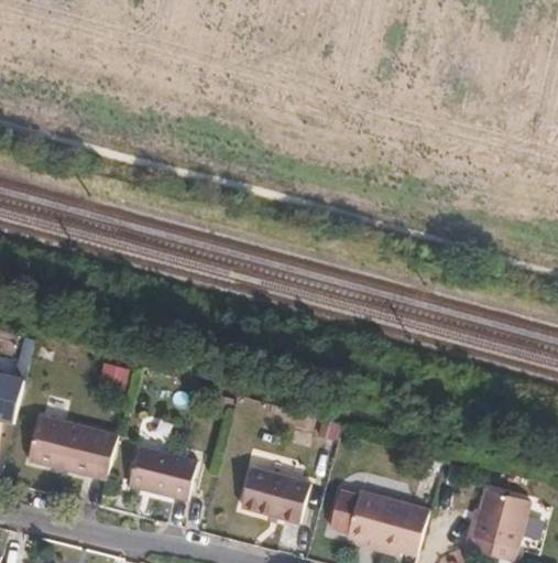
[(118,388),(122,366),(100,361),(96,383),(118,388)]
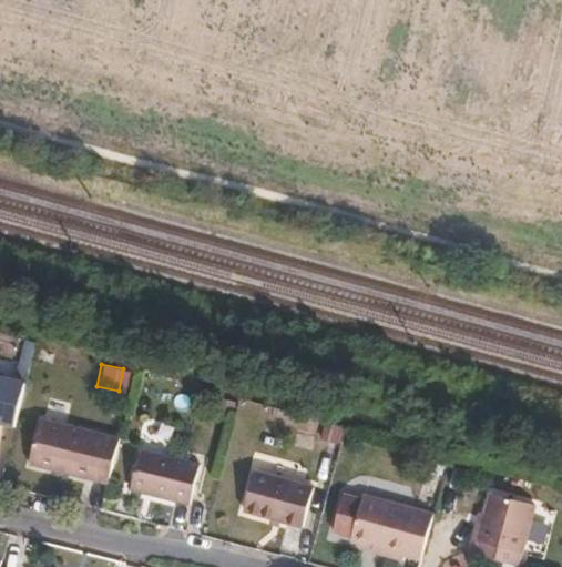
[(0,382),(21,387),(22,383),(0,376),(0,382)]
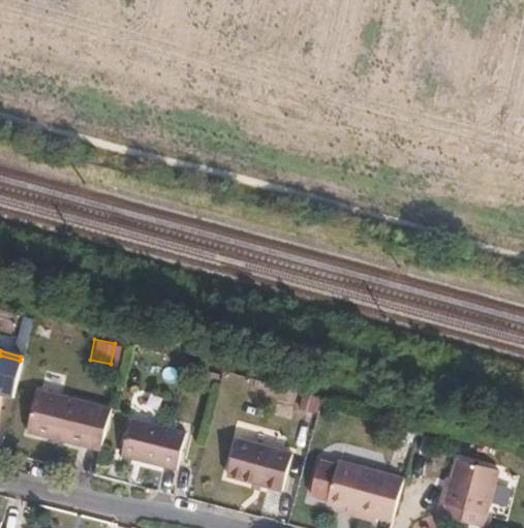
[(0,395),(10,398),(20,361),(0,355),(0,395)]
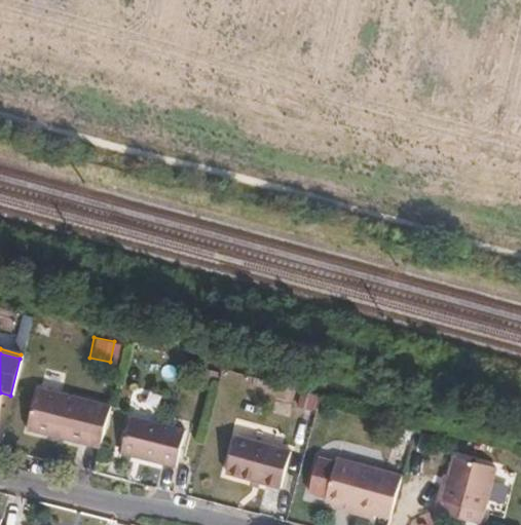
[(24,429),(98,447),(109,402),(35,383),(24,429)]
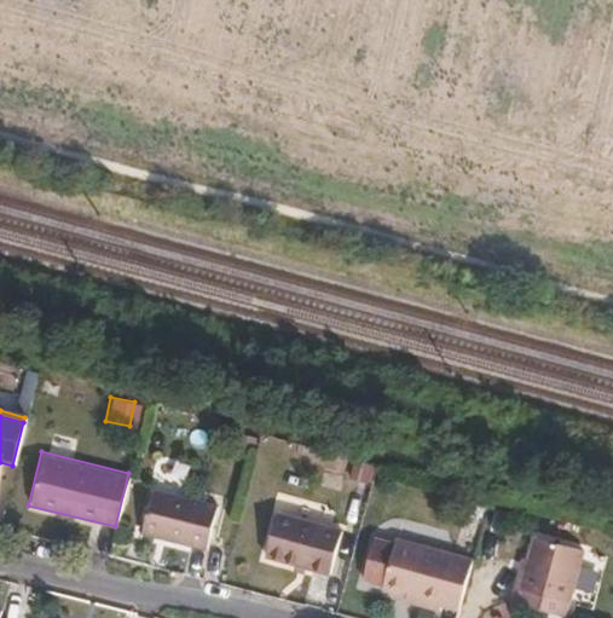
[(370,475),(372,465),(356,460),(352,472),(370,475)]
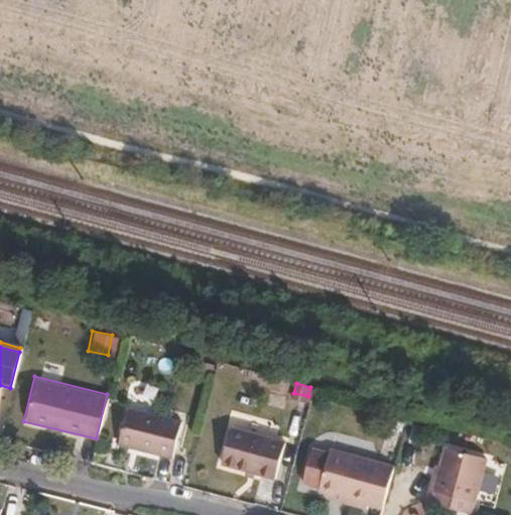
[(306,402),(308,396),(293,393),(292,398),(306,402)]
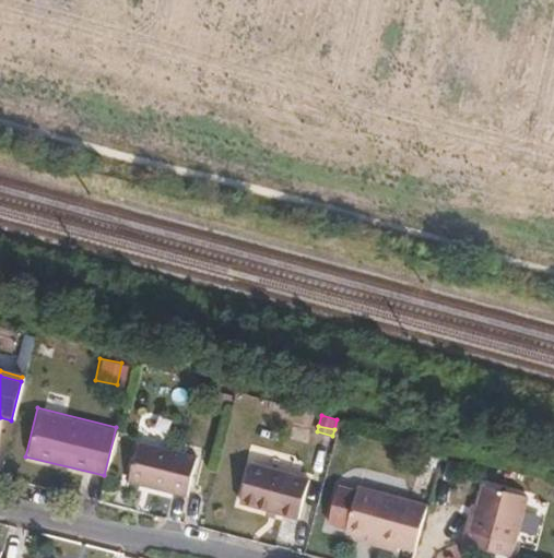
[(195,456),(137,443),(127,482),(184,497),(195,456)]
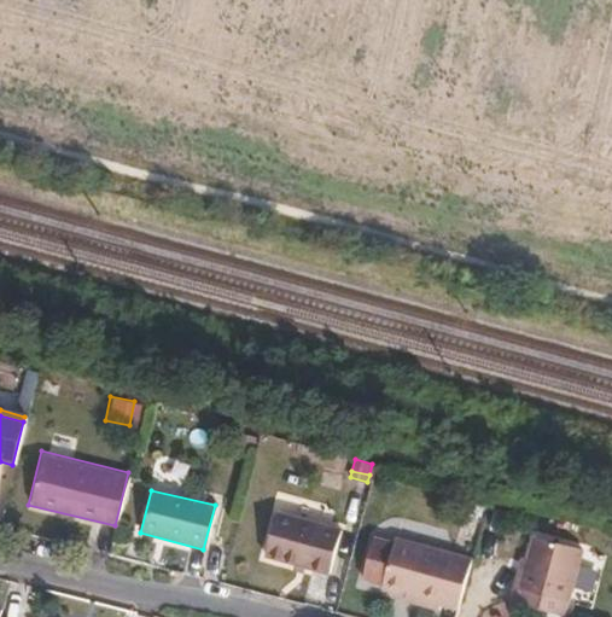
[(338,531),(274,514),(262,556),(326,574),(338,531)]
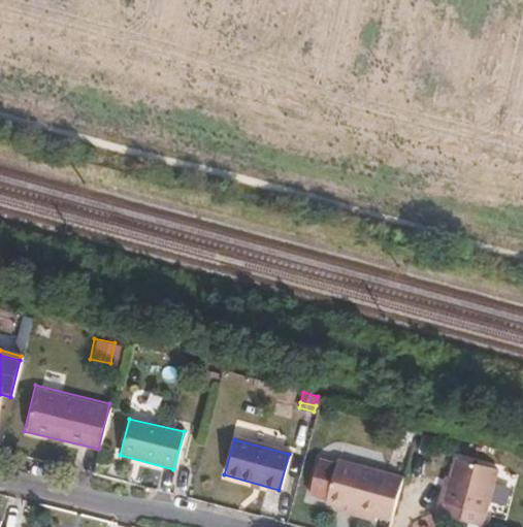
[(455,459),(499,469),(500,465),(457,452),(455,459)]
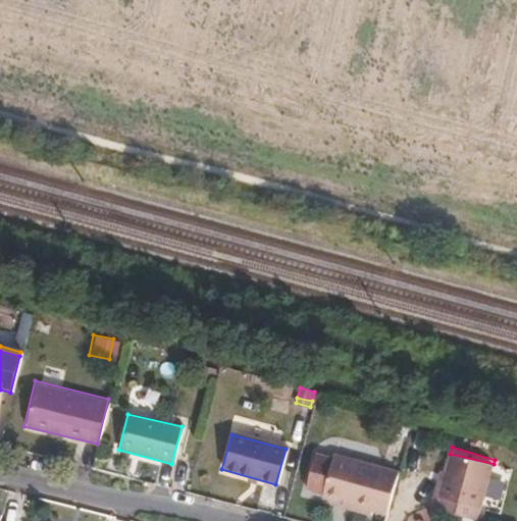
[(332,501),(340,456),(315,450),(304,489),(320,493),(320,498),(332,501)]
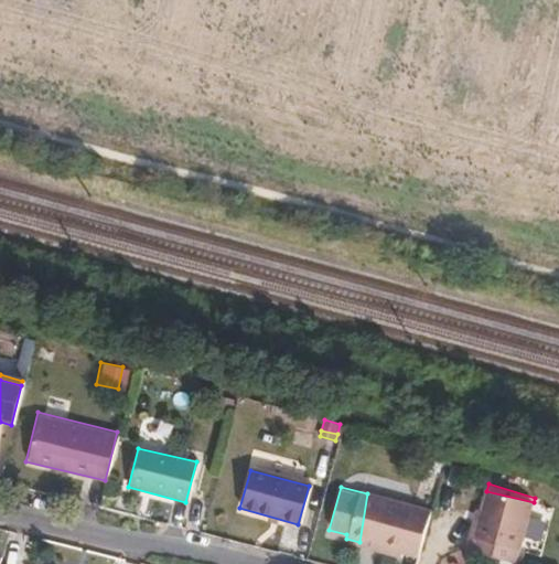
[(512,563),(515,563),(534,502),(486,491),(482,514),(475,514),(465,551),(512,563)]
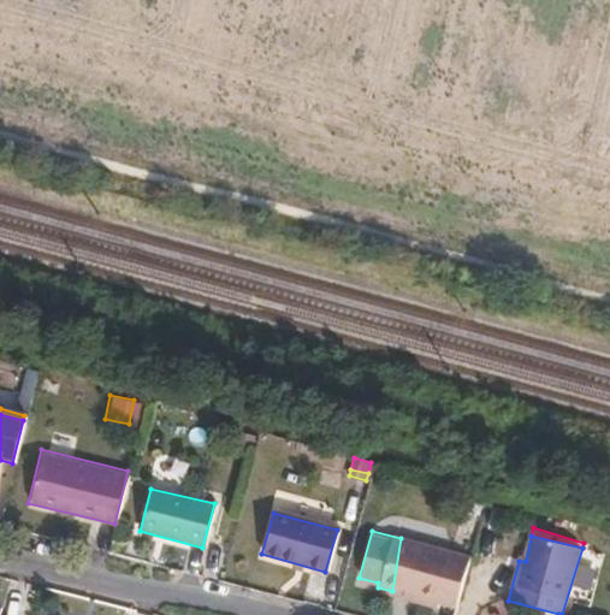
[(468,557),(401,538),(392,591),(415,596),(414,603),(433,608),(436,602),(455,608),(468,557)]
